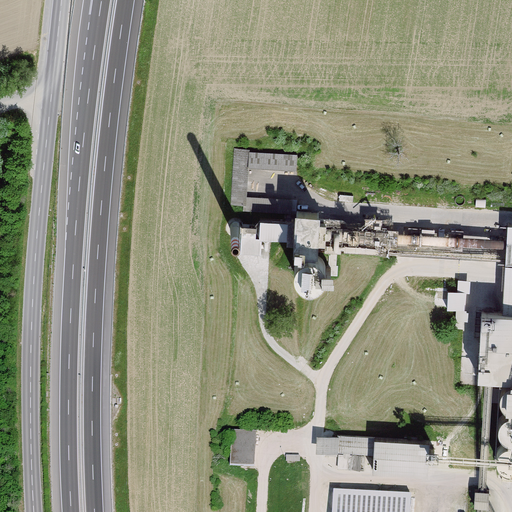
[(248,150),(235,149),(231,205),(243,206),(243,211),(296,214),(296,219),(286,218),(285,223),(260,221),(259,236),(287,238),(287,239),(295,240),(294,250),(309,251),(309,252),(307,253),(305,253),(302,254),(300,256),(298,257),(297,259),(296,261),(295,262),(295,264),(294,266),(294,268),(294,271),(295,274),(296,277),(298,279),(300,281),(302,282),(305,284),(313,284),(316,283),(318,282),(320,281),(322,279),(323,277),(324,276),(337,276),(338,266),(336,265),(337,253),(329,252),(328,265),(326,265),(325,262),(324,260),(322,258),(321,257),(319,255),(317,254),(314,253),(315,251),(316,251),(317,242),(325,242),(325,251),(390,255),(391,234),(403,234),(403,226),(391,226),(391,229),(321,225),(321,222),(318,222),(319,212),(296,211),(297,200),(245,197),(247,166),(296,169),(297,154),(248,151),(248,150)]
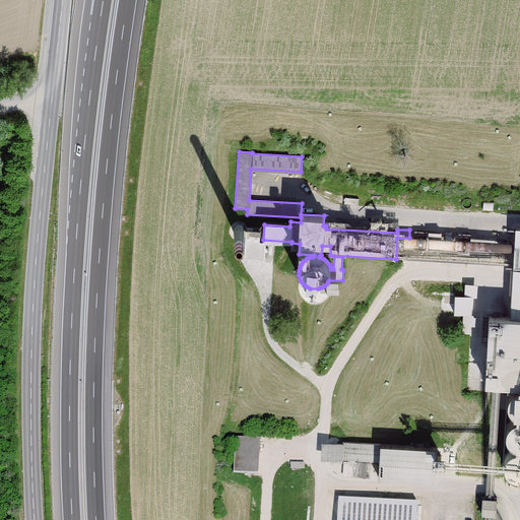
[(519,226),(516,226),(513,277),(511,317),(490,315),(485,382),(518,384),(518,386),(517,387),(508,394),(508,405),(515,414),(515,416),(506,425),(506,437),(513,445),(513,448),(505,455),(504,466),(512,475),(512,476),(510,476),(510,485),(519,485),(519,226)]
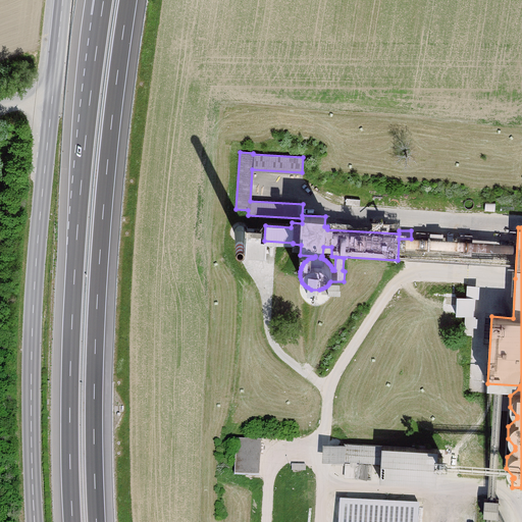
[(267,242),(246,240),(245,256),(266,258),(267,242)]
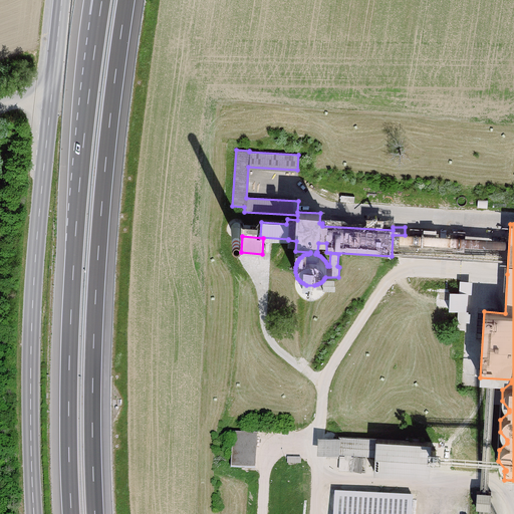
[(257,434),(233,433),(231,466),(255,468),(257,434)]
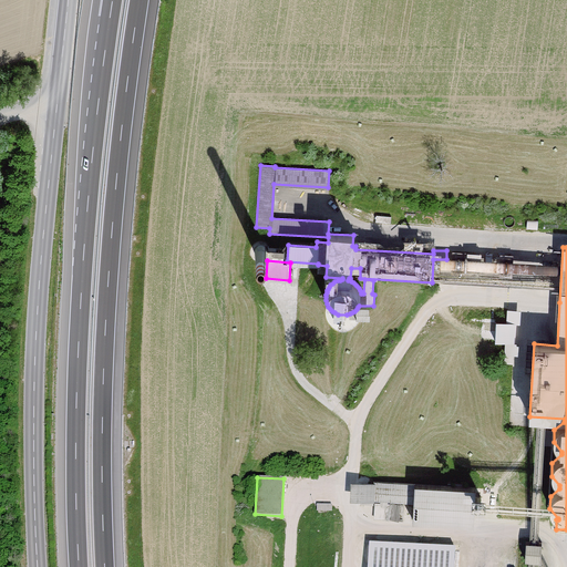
[(475,487),(373,482),(372,501),(425,504),(424,521),(473,524),(475,487)]
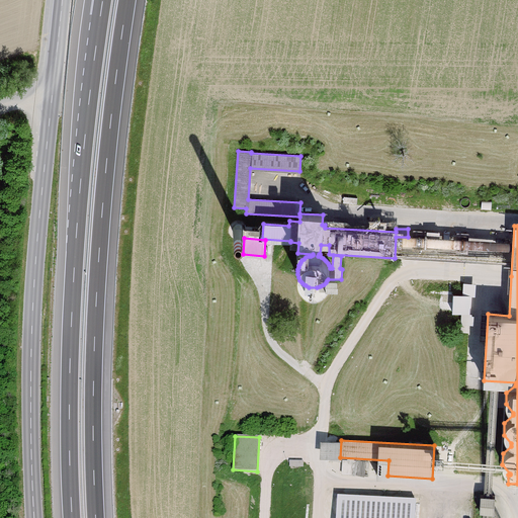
[(368,461),(343,459),(342,473),(367,475),(368,461)]
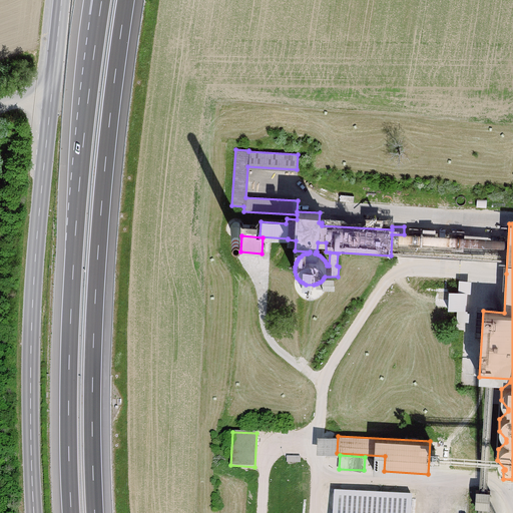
[(490,491),(476,490),(475,506),(489,507),(490,491)]
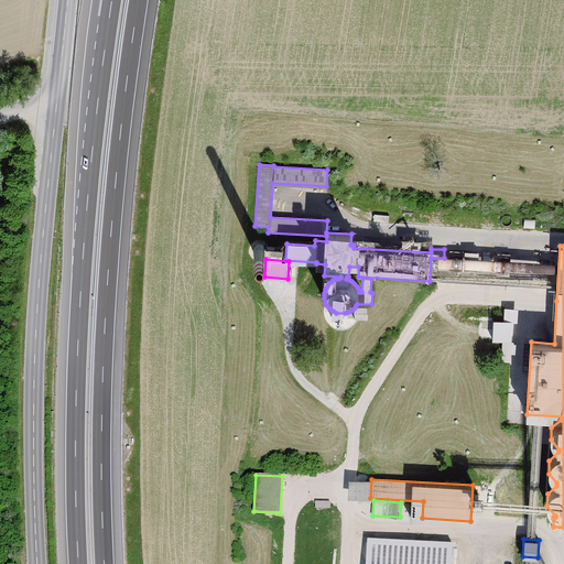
[(452,563),(453,546),(367,541),(365,563),(452,563)]
